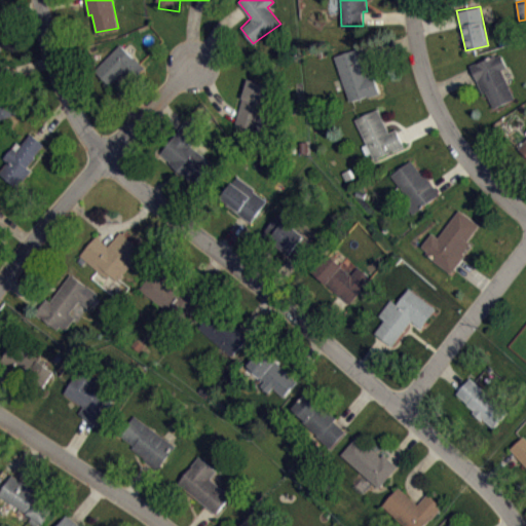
[(120,43),(95,69),(109,84),(122,71),(132,80),(144,67),(120,43)]
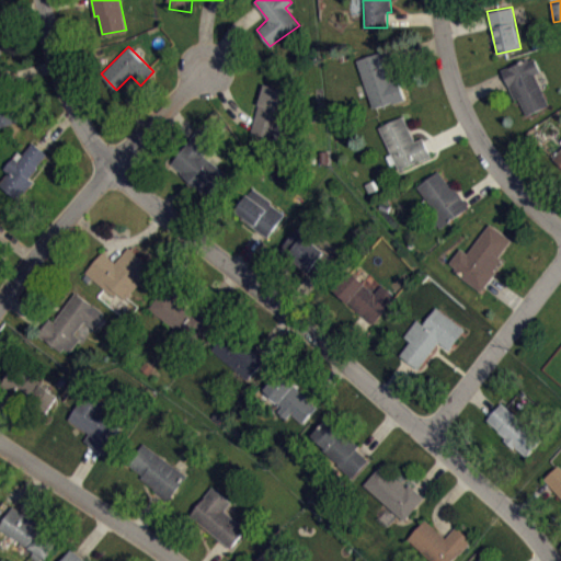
[(357,59),(374,107),(391,101),(392,103),(405,99),(398,78),(391,80),(381,50),(357,59)]
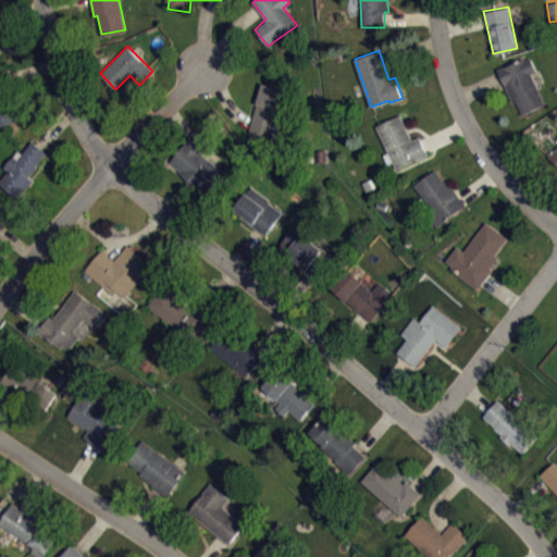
[(497,69),(510,98),(515,97),(522,113),(545,103),(531,73),(536,71),(530,57),(524,60),(523,58),(497,69)]
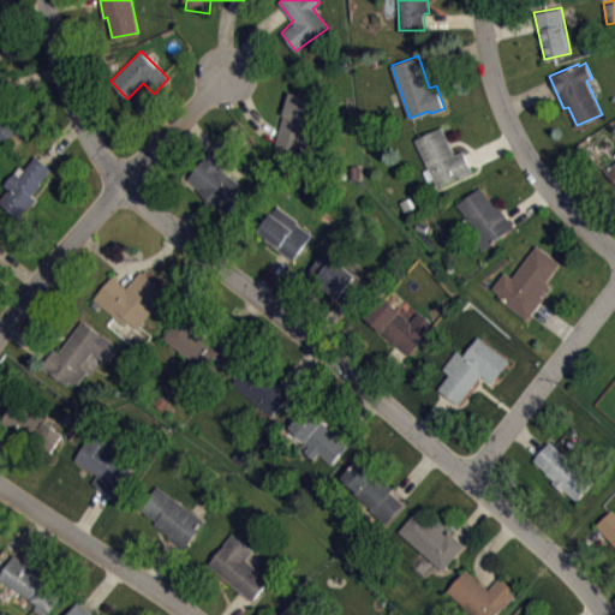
[(0,138),(0,78),(10,75),(17,73),(24,91),(7,99),(19,132),(0,138)]
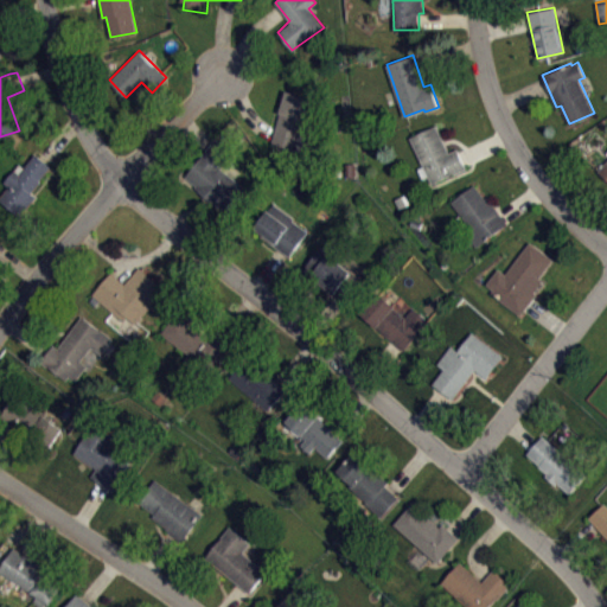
[(286,89),(272,141),(272,144),(293,149),(300,123),(304,123),(312,97),(286,89)]
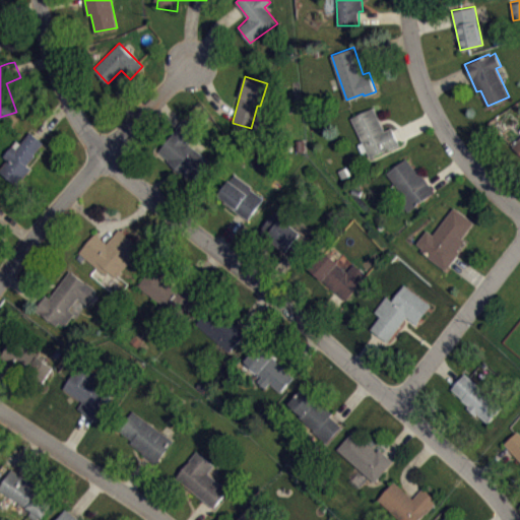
[(351,118),(363,142),(358,143),(362,152),(367,150),(370,156),(399,143),(391,127),(384,130),(374,107),(351,118)]
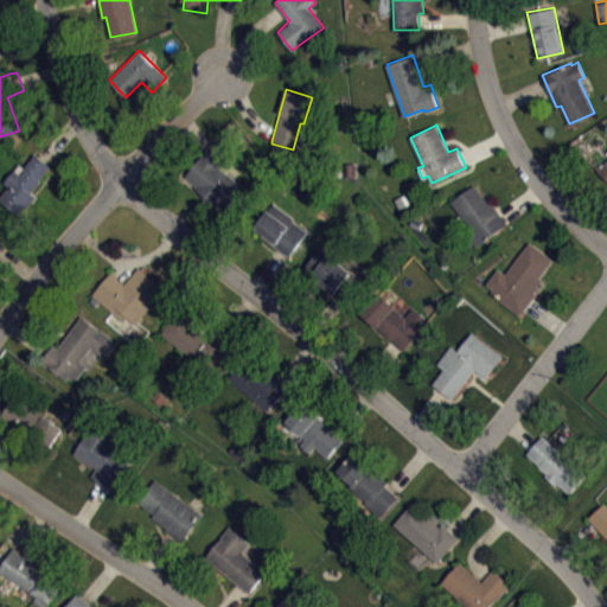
[(215,136),(185,176),(196,185),(193,187),(216,206),(218,204),(227,211),(246,187),(221,167),(234,152),(215,136)]
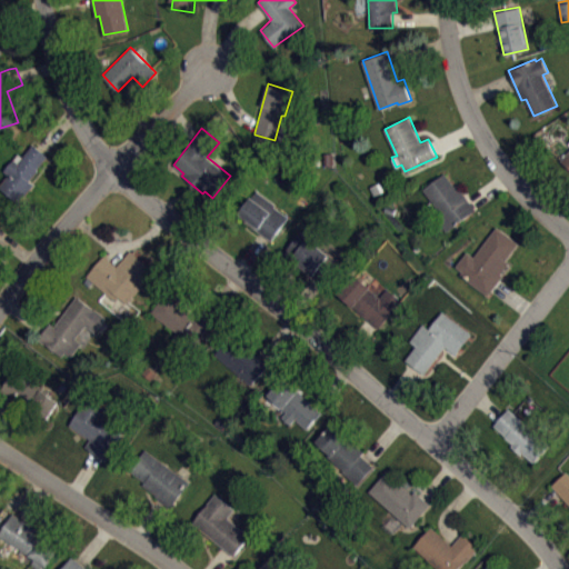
[(0,186),(0,183),(9,173),(3,170),(18,153),(22,156),(32,143),(47,156),(37,169),(38,170),(30,180),(35,185),(20,202),(0,186)]
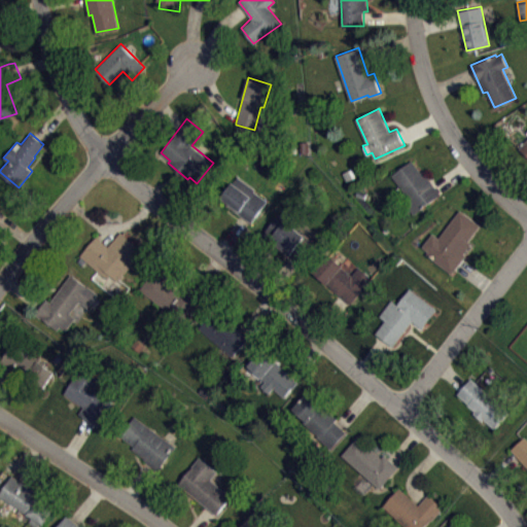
[(391,174),(409,197),(405,200),(413,213),(441,194),(423,170),(421,171),(412,160),(391,174)]
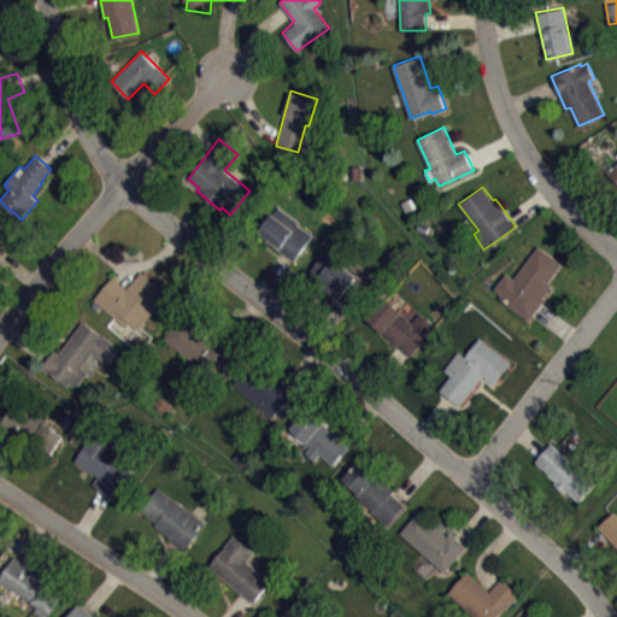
[(259,230),(278,206),(299,222),(298,224),(313,235),(294,262),(269,241),(270,239),(259,230)]
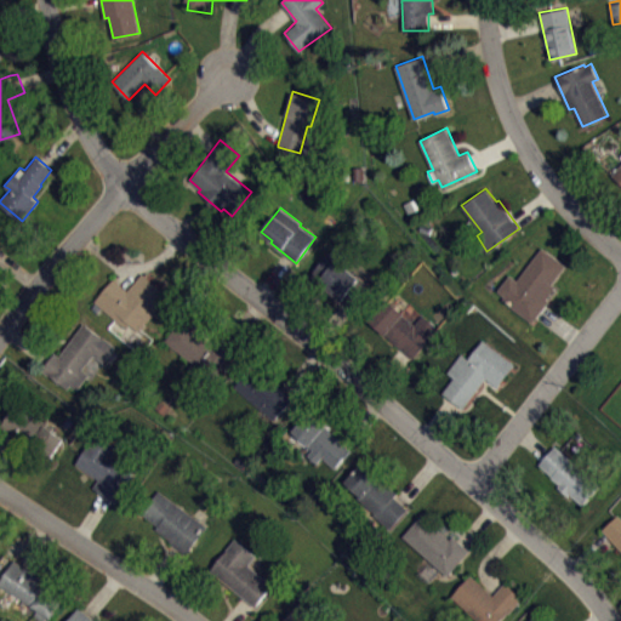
[(334,245),(311,277),(355,309),(376,281),(370,277),(365,283),(337,260),(342,252),(334,245)]
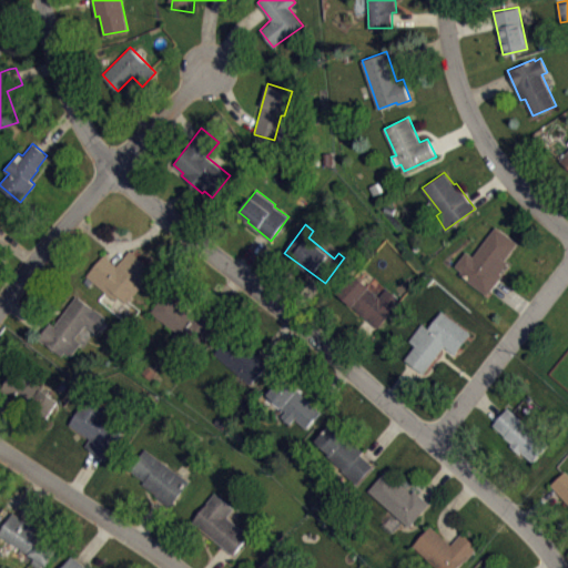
[(455,265),(467,250),(474,255),(496,226),(518,242),(505,259),(508,262),(500,272),(503,274),(487,294),(459,273),(462,271),(455,265)]
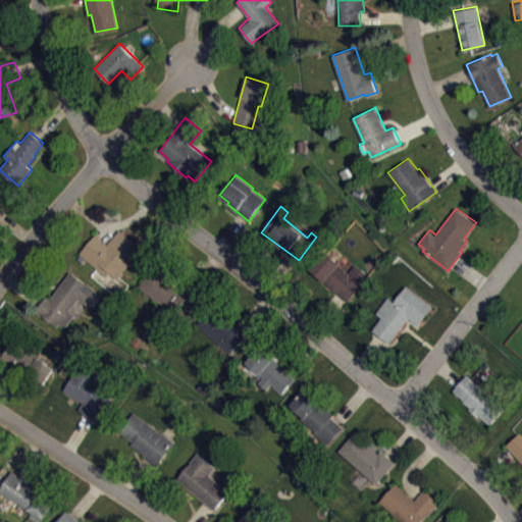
[(79,252),(106,275),(109,272),(115,278),(142,249),(119,228),(107,244),(95,233),(79,252)]
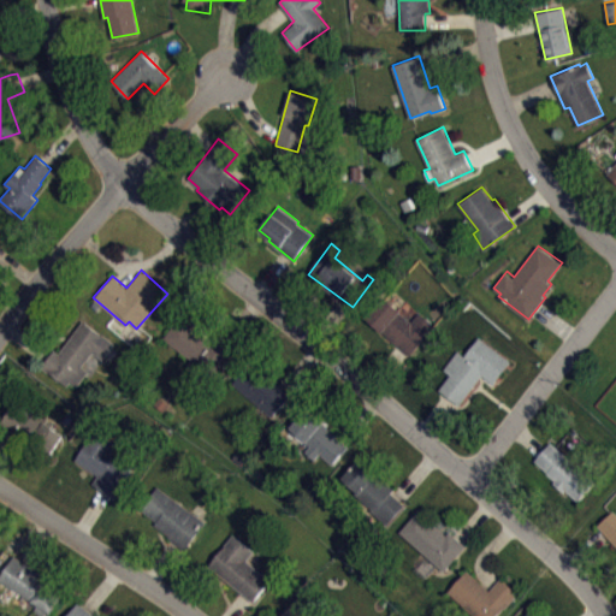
[(436,325),(410,355),(366,319),(385,297),(412,320),(420,312),(436,325)]
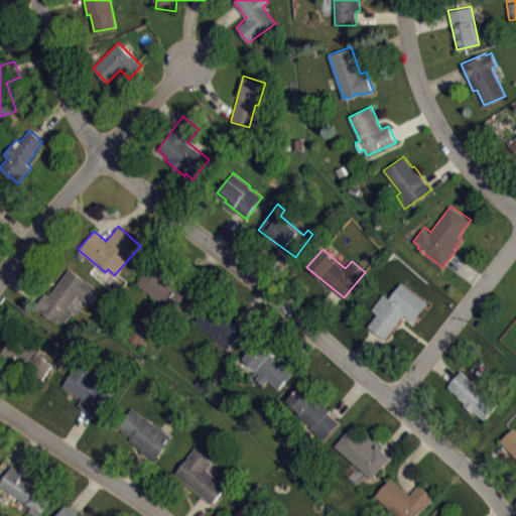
[(136,283),(150,266),(164,277),(165,276),(177,285),(181,282),(196,293),(172,319),(155,307),(160,301),(136,283)]
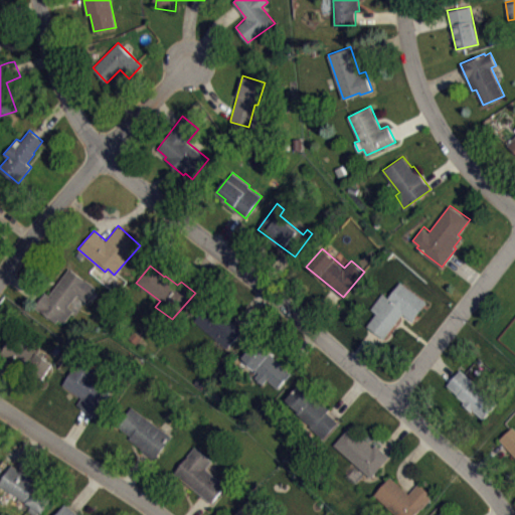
[(34,307),(45,292),(49,295),(69,268),(96,287),(86,301),(77,294),(68,306),(73,310),(64,323),(58,319),(56,322),(34,307)]
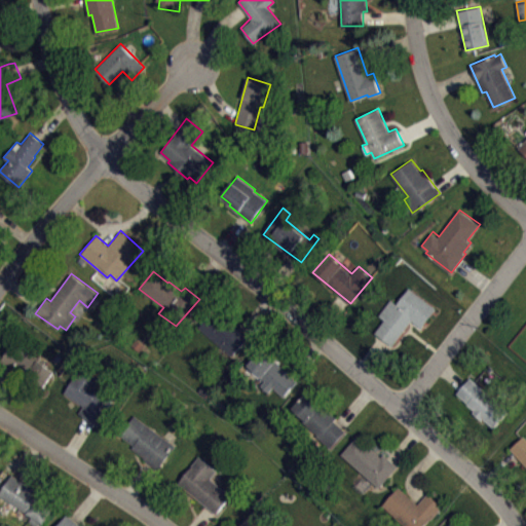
[(410,287),(398,303),(390,298),(379,314),(384,320),(375,332),(392,345),(412,321),(421,328),(437,308),(410,287)]
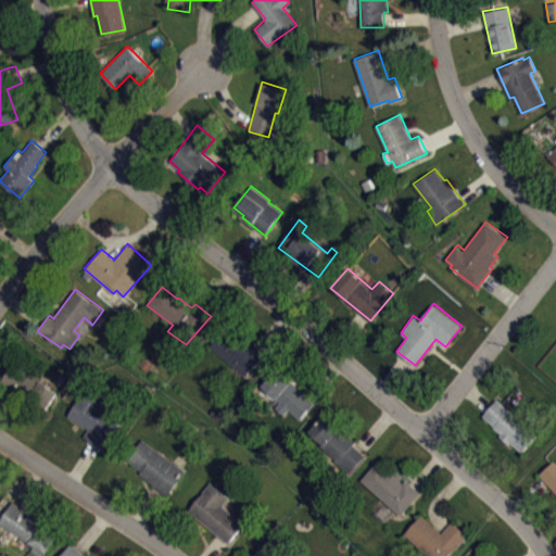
[(244,376),(264,355),(226,326),(210,345),(244,376)]
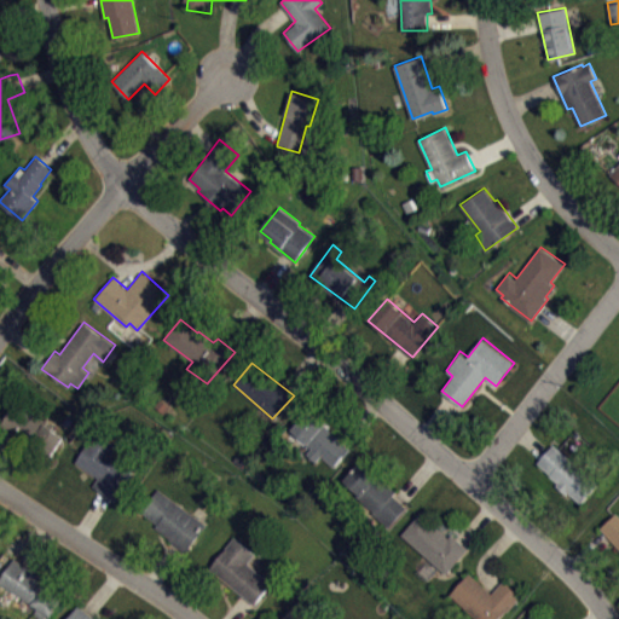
[(0,424),(17,403),(53,426),(52,428),(64,437),(52,456),(19,435),(17,439),(3,431),(5,427),(0,424)]
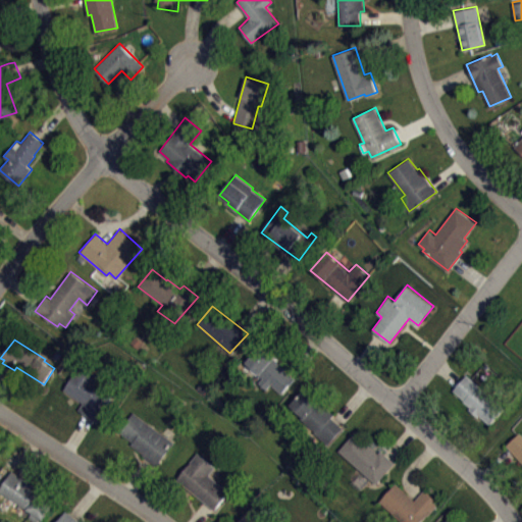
[(247,362),(263,377),(259,381),(267,389),(271,384),(281,395),(295,379),(284,370),(285,368),(260,346),(247,362)]
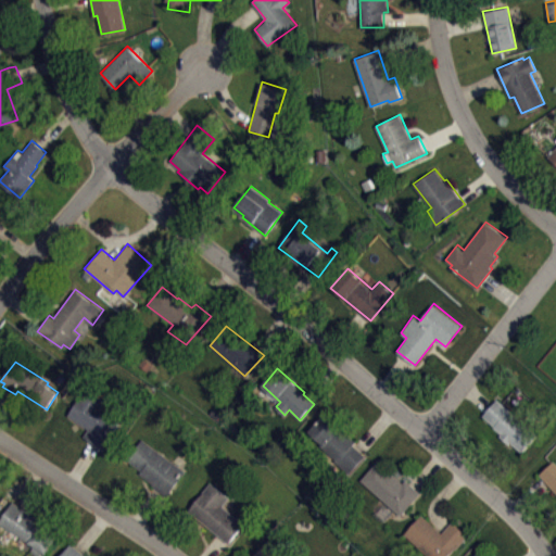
[(67,415),(85,389),(105,401),(100,407),(123,422),(103,449),(83,436),(88,428),(67,415)]
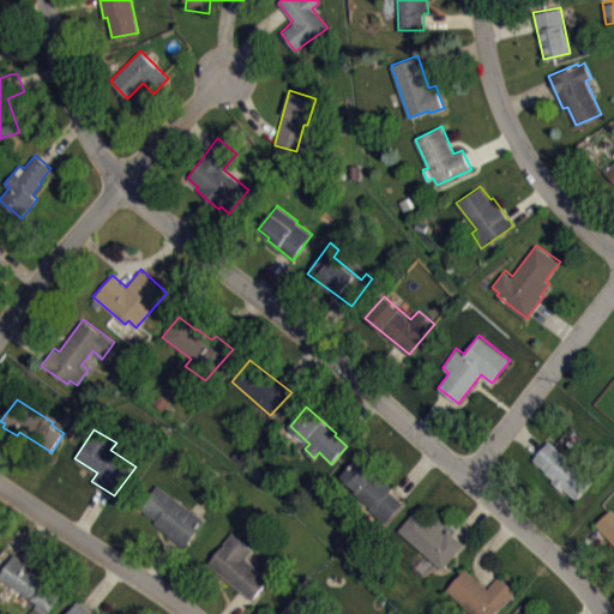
[(534,458),(547,470),(545,471),(553,479),(552,481),(561,489),(564,487),(577,499),(594,480),(548,440),(534,458)]
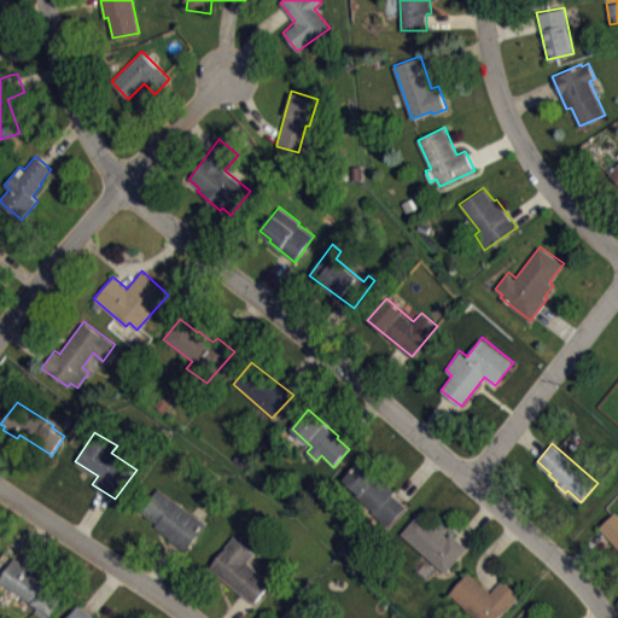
[(360,460),(344,479),(359,491),(354,496),(386,526),(407,506),(392,494),(397,490),(360,460)]
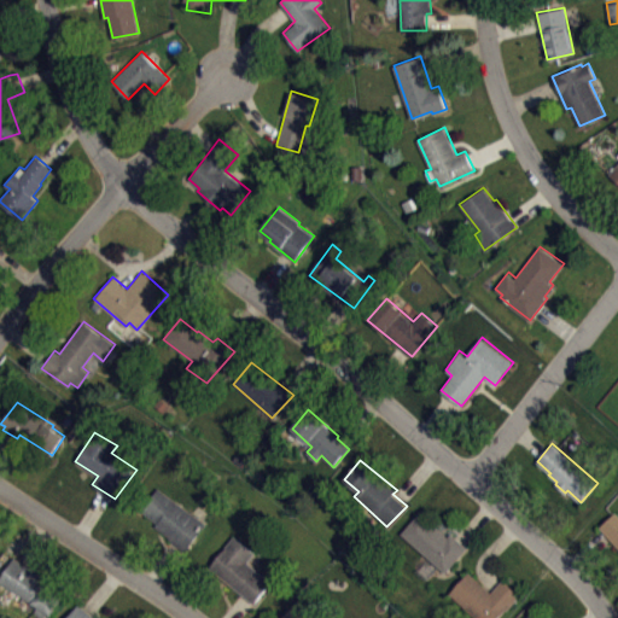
[(140,511),(158,487),(205,523),(185,552),(153,526),(157,523),(140,511)]
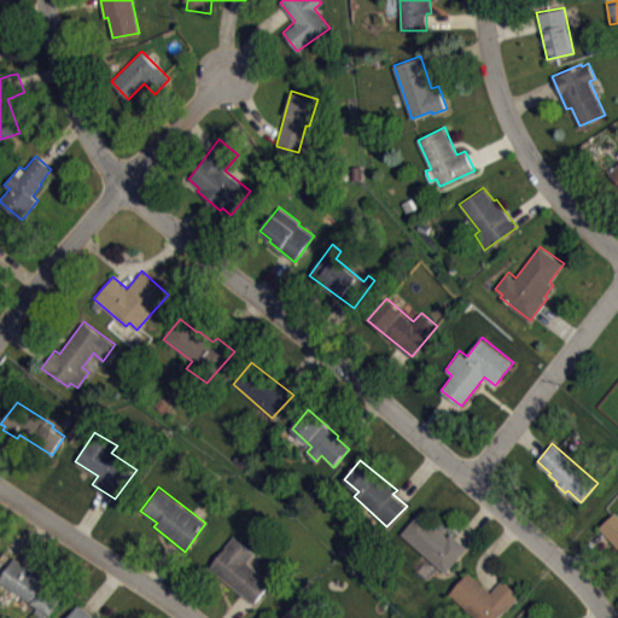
[(600,526),(617,547),(617,514),(616,512),(600,526)]
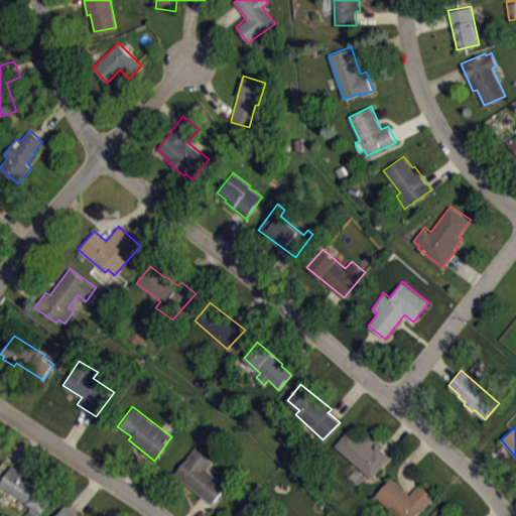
[(374,447),(377,444),(390,457),(372,478),(334,445),(349,428),(363,441),(365,439),(374,447)]
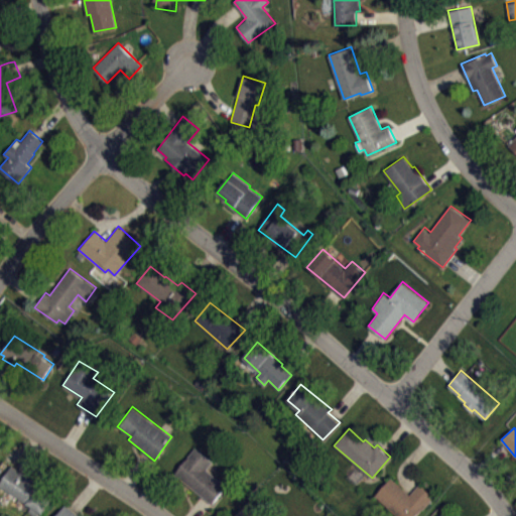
[(228,486),(212,504),(175,474),(197,446),(213,462),(207,469),(228,486)]
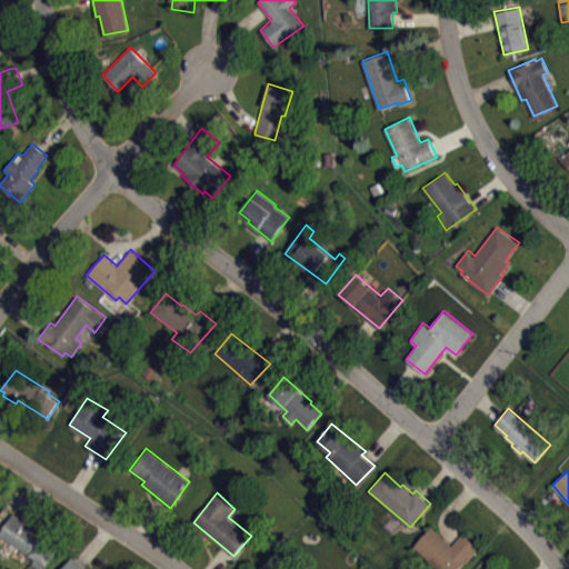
[(0,535),(0,532),(15,512),(61,546),(48,566),(49,568),(38,568),(30,563),(35,558),(0,535)]
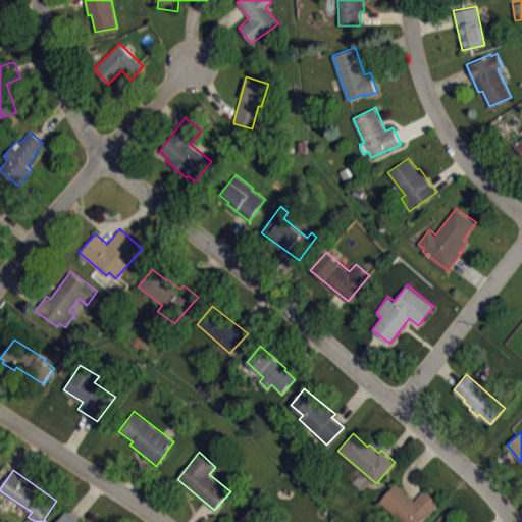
[(379,501),(401,520),(399,521),(420,521),(427,515),(428,516),(439,504),(424,489),(415,500),(397,482),(379,501)]
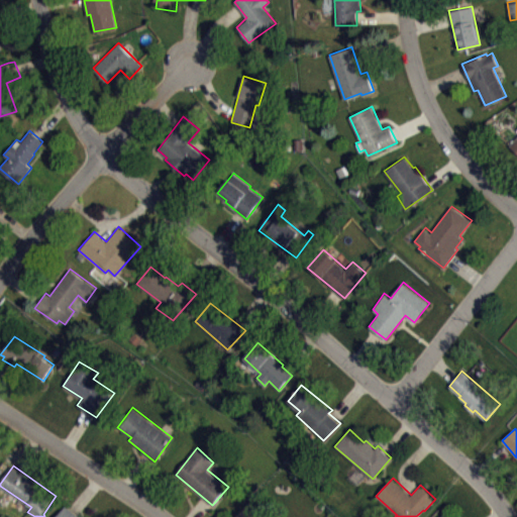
[(269,516),(251,500),(234,516),(269,516)]
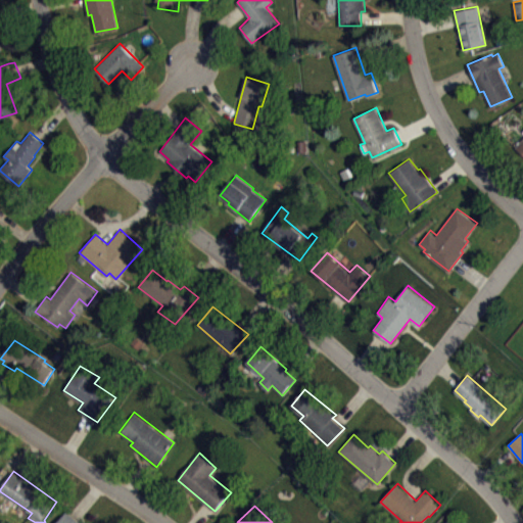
[(82,522),(66,511),(56,522),(82,522)]
